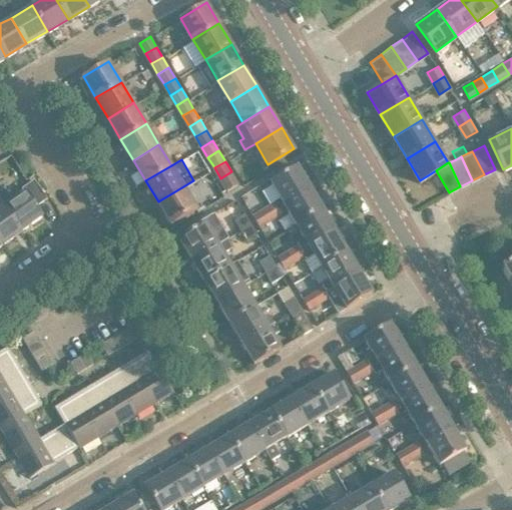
[(271,181),(284,202),(310,186),(298,165),(271,181)]
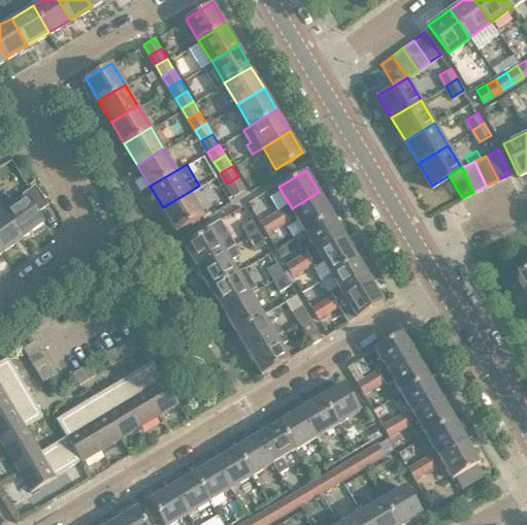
[(233,194),(244,188),(238,176),(227,184),(233,194)]
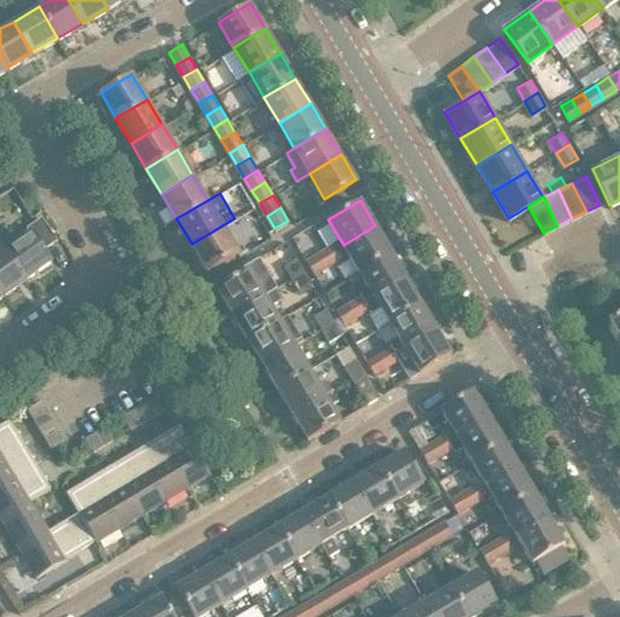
[(43,247),(57,238),(41,216),(27,224),(30,229),(17,239),(6,224),(0,228),(0,236),(6,246),(28,276),(51,260),(43,247)]
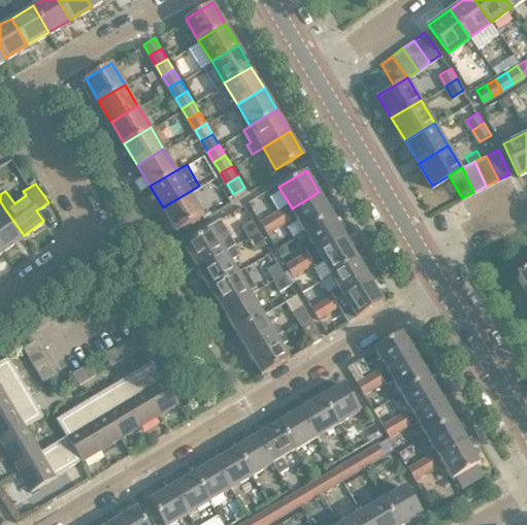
[(189,192),(163,207),(175,229),(202,214),(190,192),(189,192)]
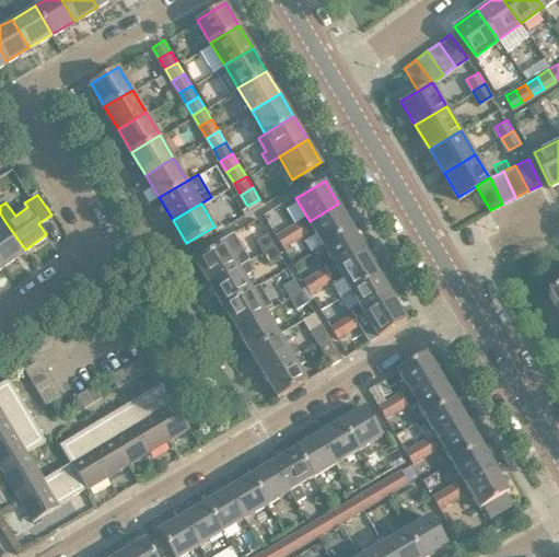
[(338,204),(310,221),(323,244),(352,227),(338,204)]
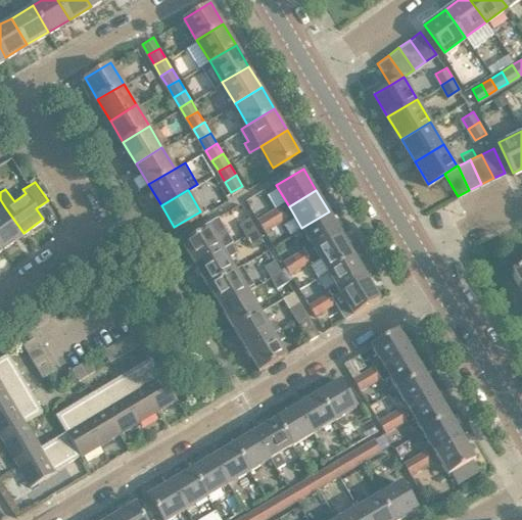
[(276,224),(286,217),(280,205),(269,213),(276,224)]
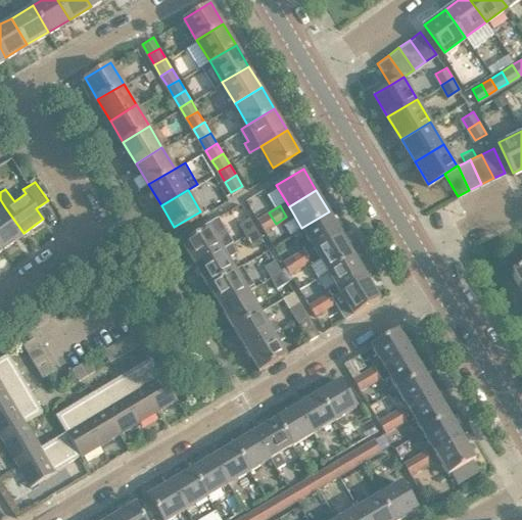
[(5,207),(0,210),(0,242),(3,247),(24,233),(5,207)]
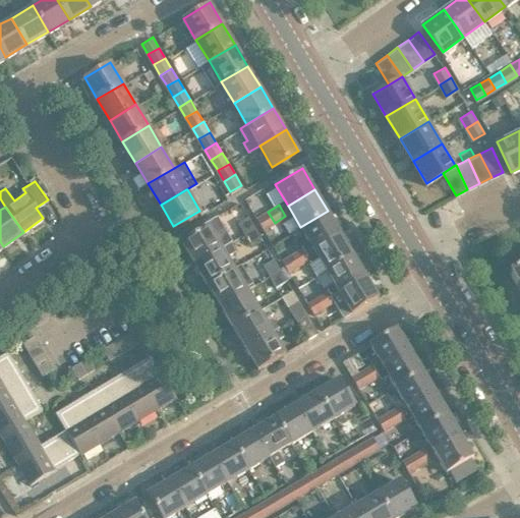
[(303,247),(306,251),(340,232),(328,211),(300,227),(308,240),(301,245),(303,247)]
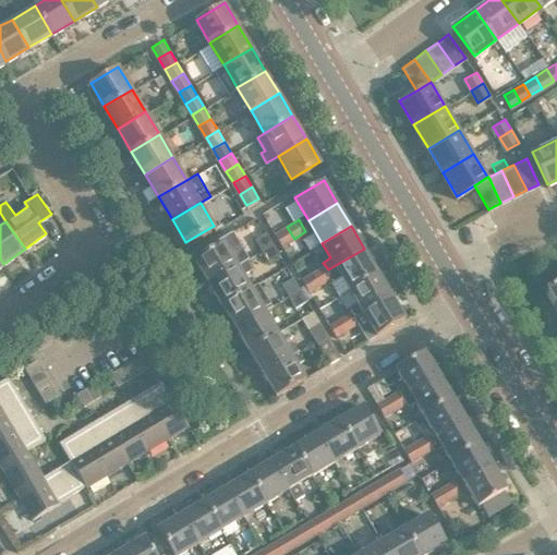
[(282,245),(294,239),(287,227),(276,233),(282,245)]
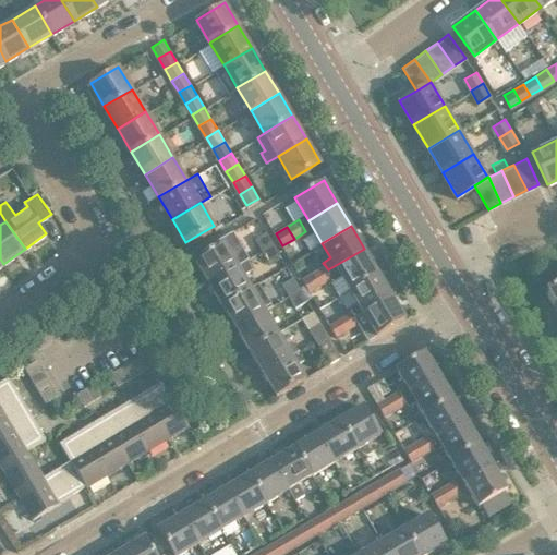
[(206,251),(194,257),(208,280),(237,263),(246,257),(247,256),(232,230),(204,246),(206,251)]
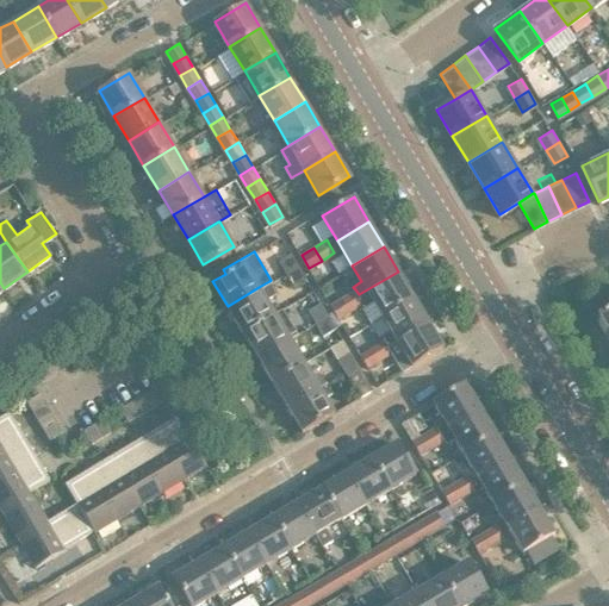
[(285,273),(298,264),(291,251),(278,260),(285,273)]
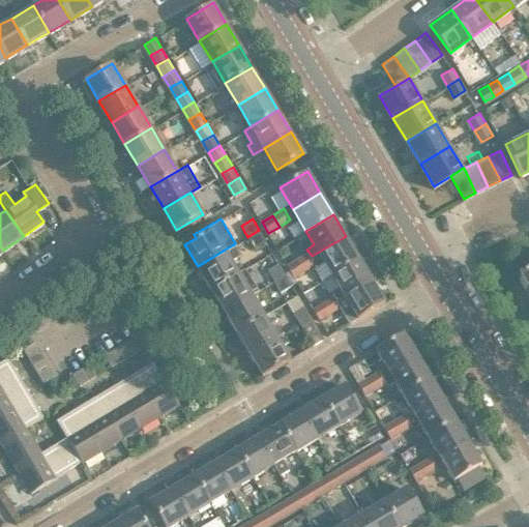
[(255,247),(266,240),(259,230),(247,237),(255,247)]
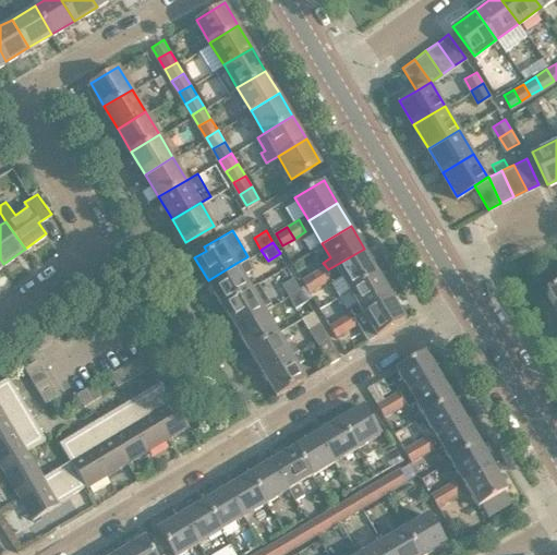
[(341,276),(349,288),(378,270),(364,249),(328,269),(325,265),(314,272),(322,284),(331,277),(334,280),(341,276)]
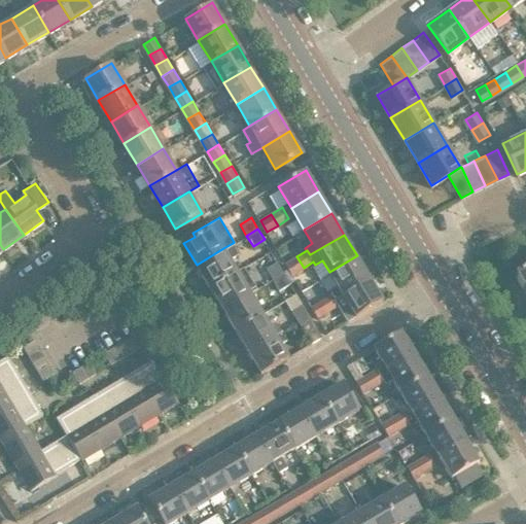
[(223,248),(197,265),(209,286),(237,270),(230,258),(239,252),(233,243),(223,248)]
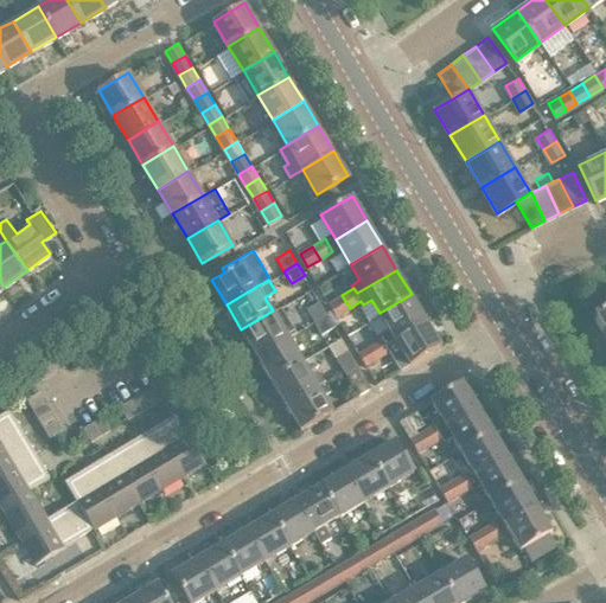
[(383,337),(387,342),(426,319),(419,307),(423,305),(416,294),(413,296),(412,294),(380,313),(389,329),(381,334),(383,337)]
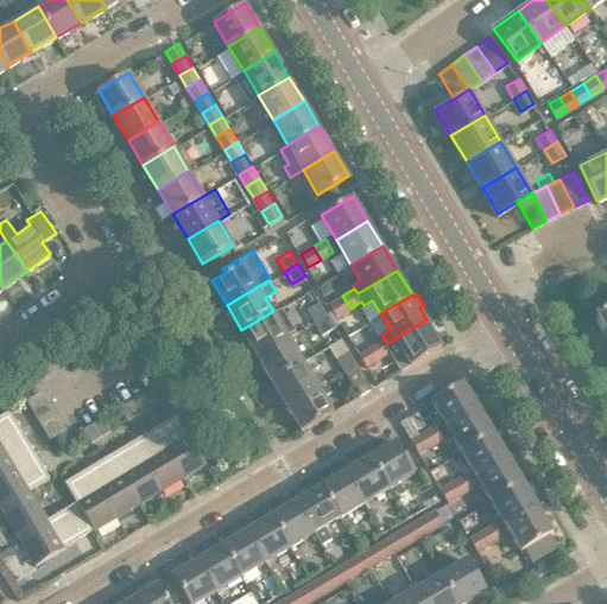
[(337,317),(351,309),(342,296),(329,303),(337,317)]
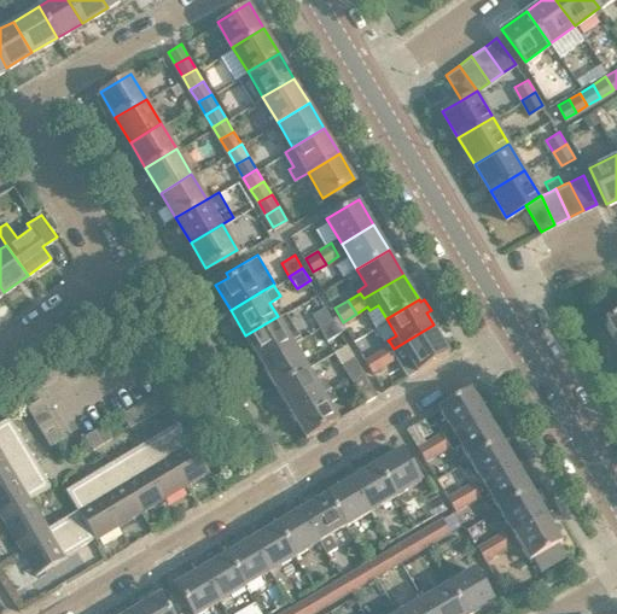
[(319,326),(332,317),(325,305),(312,313),(319,326)]
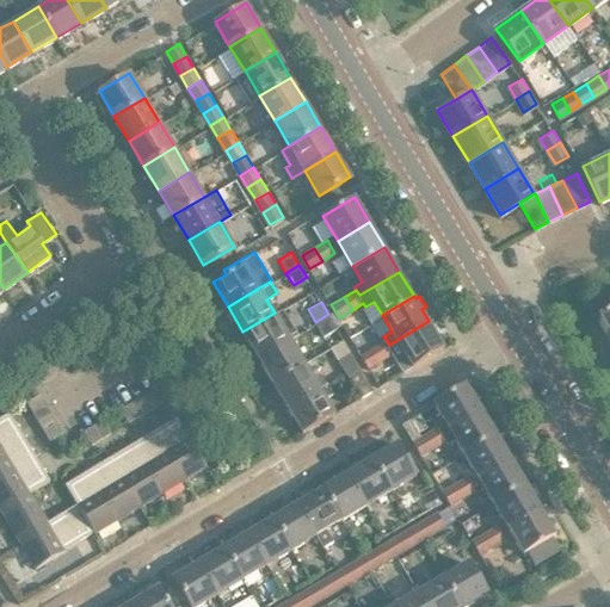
[(258,357),(289,338),(297,333),(282,308),(275,313),(242,332),(258,357)]
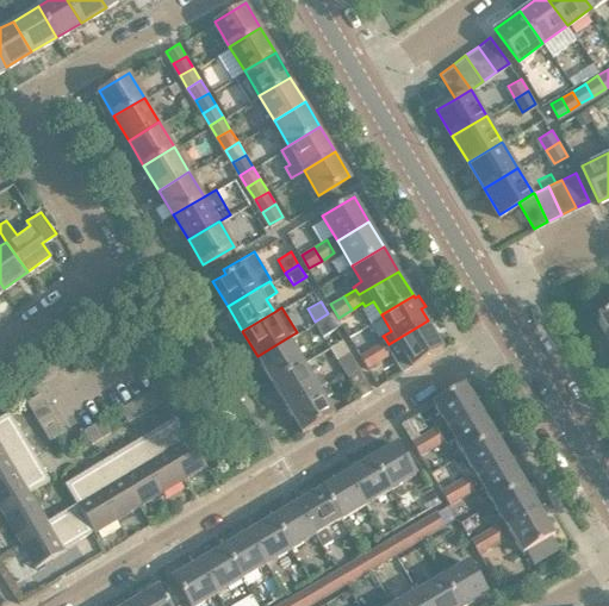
[(608,310),(596,318),(608,338),(608,310)]
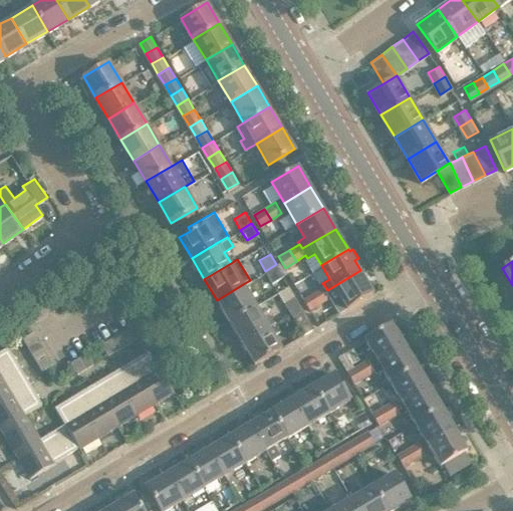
[(271,281),(283,275),(276,264),(265,271),(271,281)]
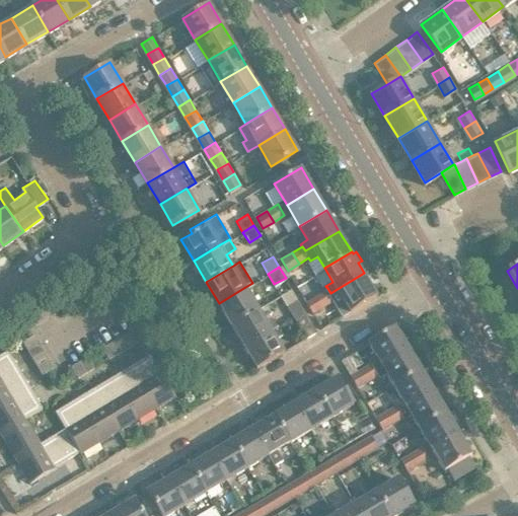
[(327,288),(317,294),(323,305),(333,300),(342,315),(377,294),(364,273),(330,293),(327,288)]
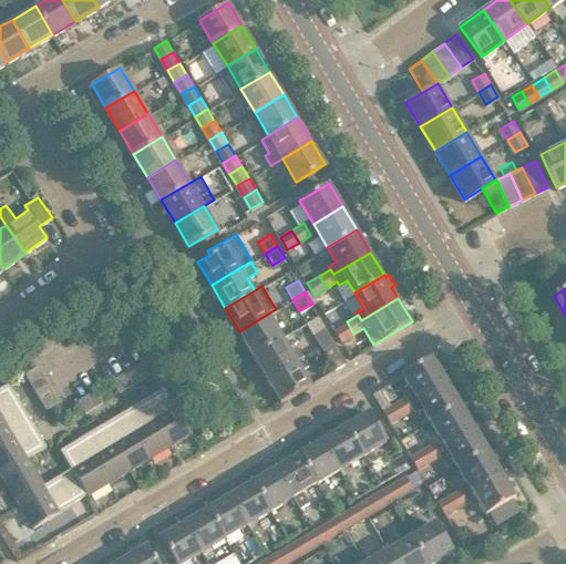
[(268,314),(239,331),(253,355),(283,337),(268,314)]
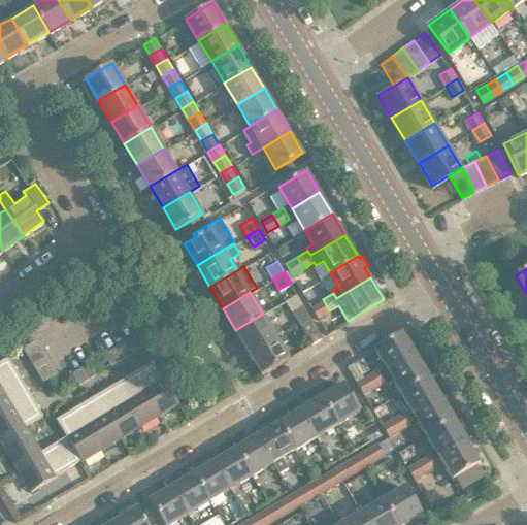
[(319,318),(329,310),(323,299),(311,306),(319,318)]
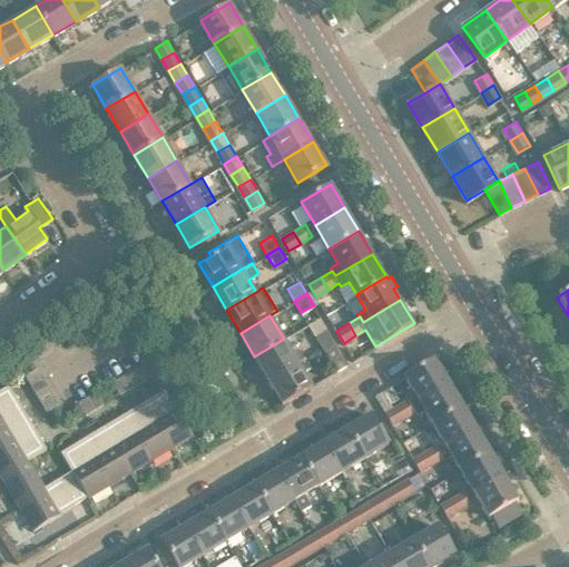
[(322,348),(334,340),(327,328),(315,335),(322,348)]
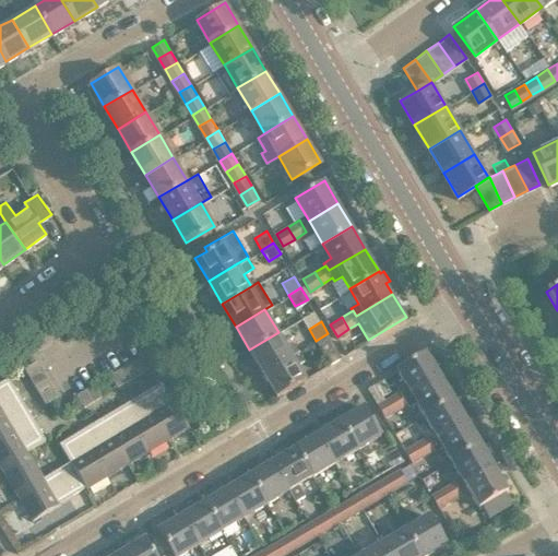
[(263,373),(298,350),(293,341),(286,345),(279,332),(249,350),(263,373)]
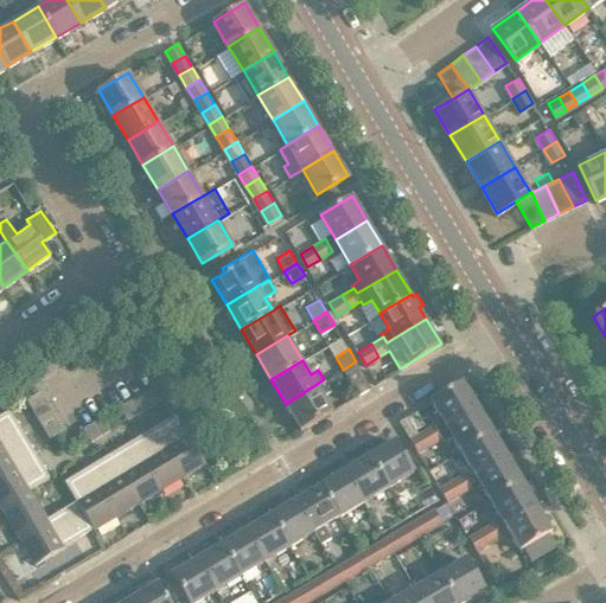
[(357,393),(370,385),(356,361),(343,370),(357,393)]
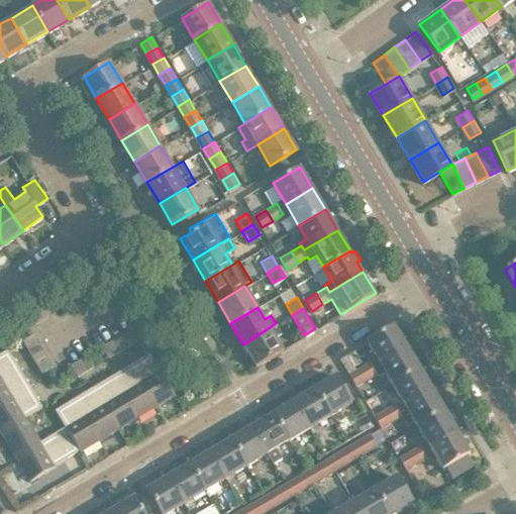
[(255,365),(283,348),(275,335),(281,332),(276,323),(243,344),(255,365)]
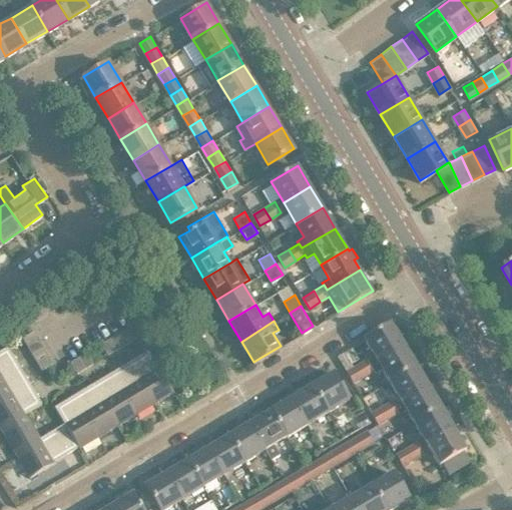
[(131,339),(139,334),(133,323),(125,328),(131,339)]
